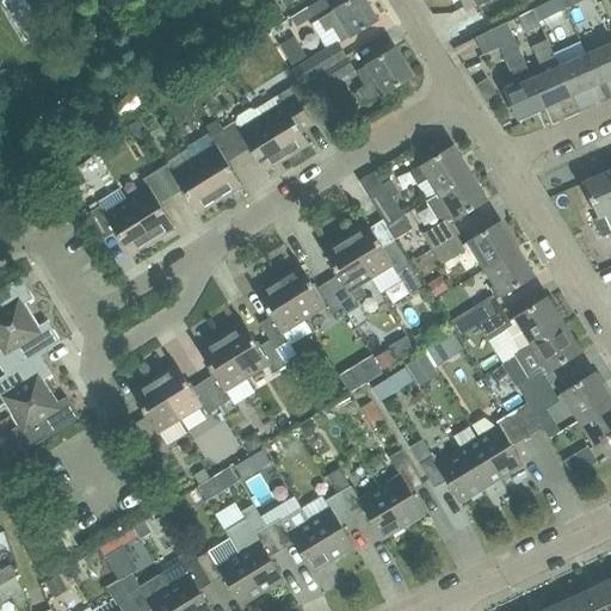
[(24,0),(7,0),(2,2),(26,42),(43,32),(24,0)]
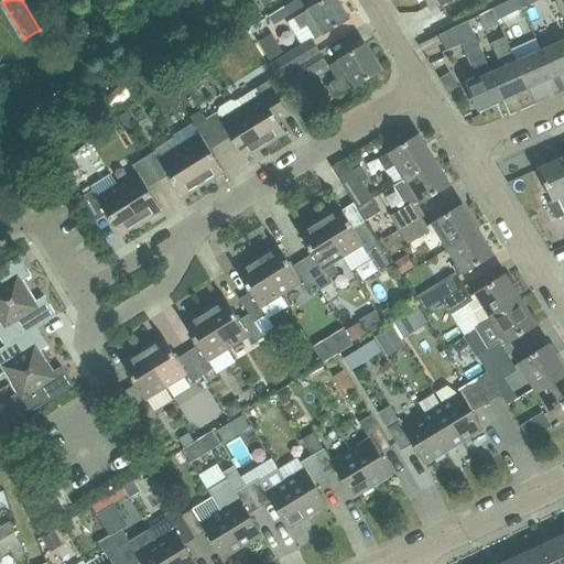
[(301,31),(307,26),(316,40),(349,20),(337,0),(325,0),(294,19),(301,31)]
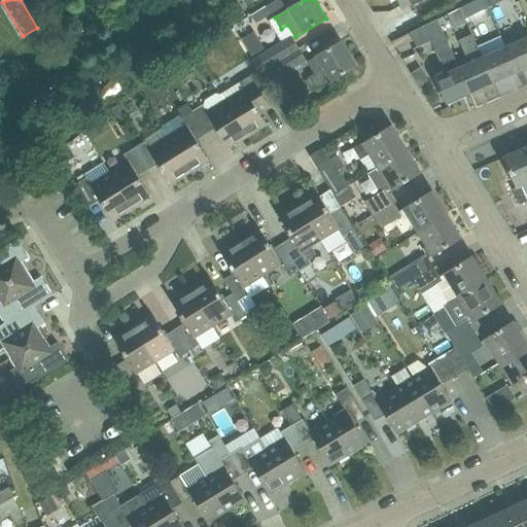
[(395,0),(400,10),(412,5),(409,0),(395,0)]
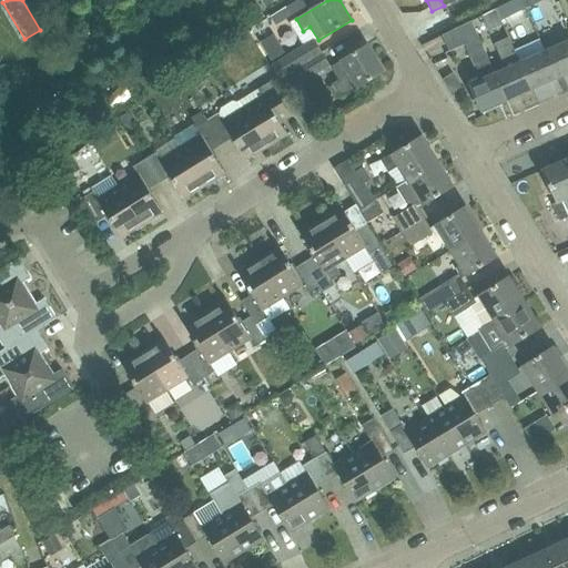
[(521,0),(516,0),(496,10),(501,21),(526,9),(521,0)]
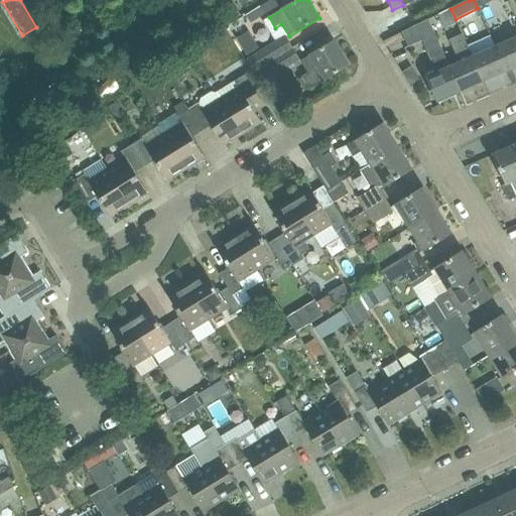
[(474,0),(478,8),(495,0),(474,0)]
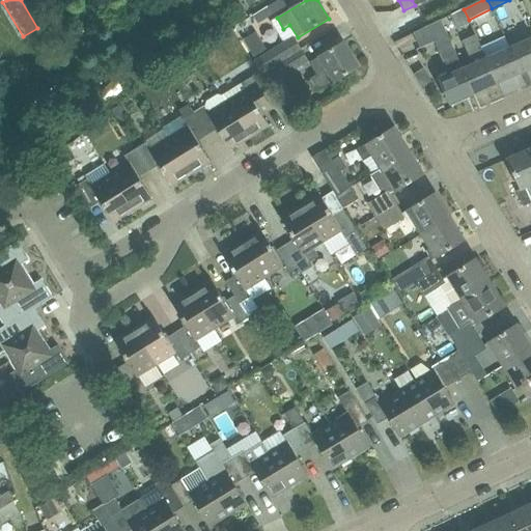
[(274,16),(270,7),(254,16),(258,24),(274,16)]
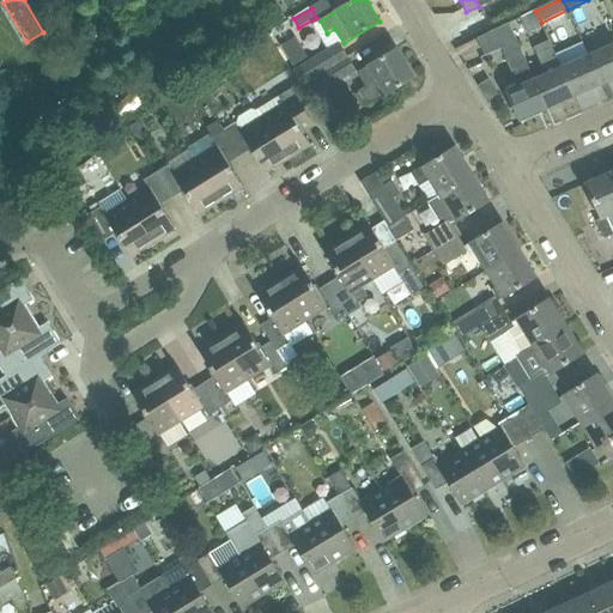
[(544,28),(541,23),(535,11),(521,18),(528,35),(544,28)]
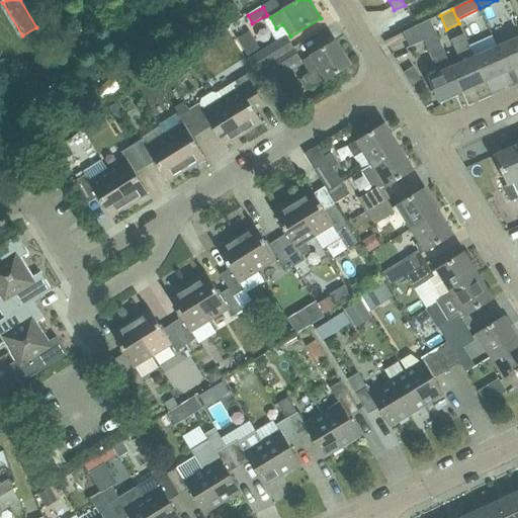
[(408,31),(403,33),(410,48),(415,46),(424,41),(439,74),(428,78),(439,102),(462,92),(451,67),(441,46),(435,30),(430,20),(425,22),(408,31)]
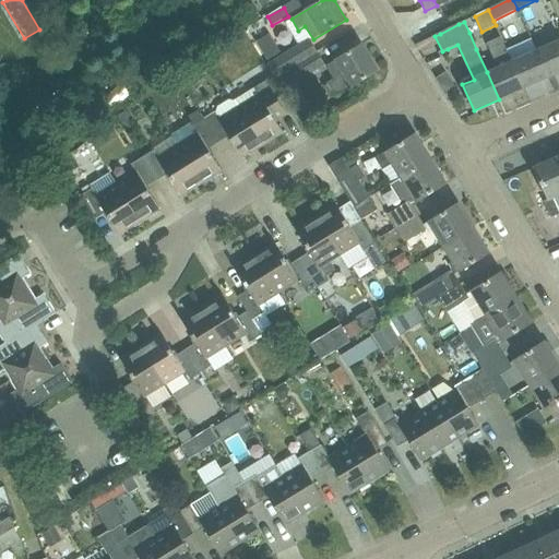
[(202,50),(223,39),(215,25),(194,36),(202,50)]
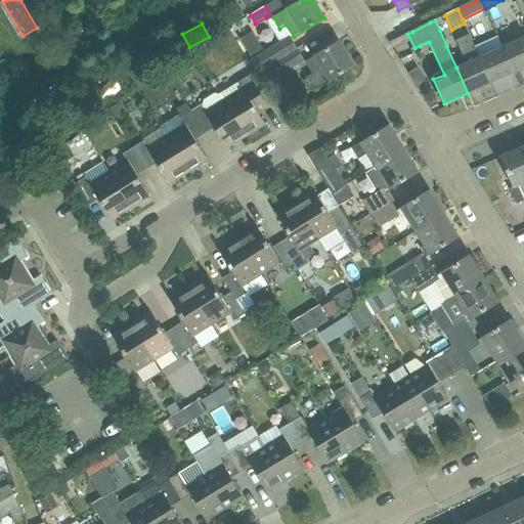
[(470,35),(456,41),(467,63),(456,68),(468,93),(491,83),(480,58),(475,47),(470,35)]
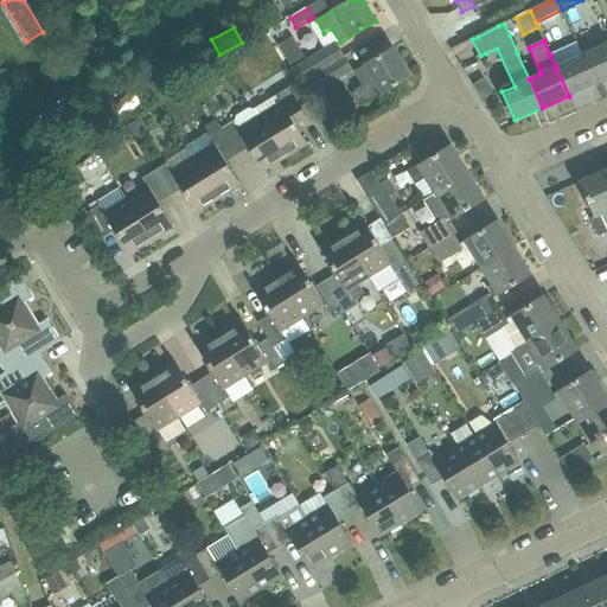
[(299,84),(344,57),(337,44),(291,70),(299,84)]
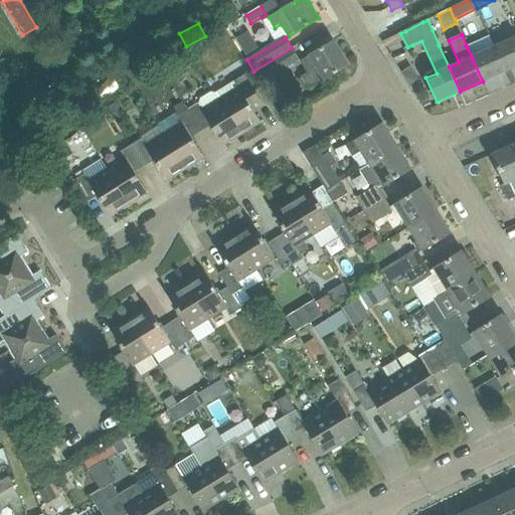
[(514,38),(495,47),(505,71),(514,66),(514,38)]
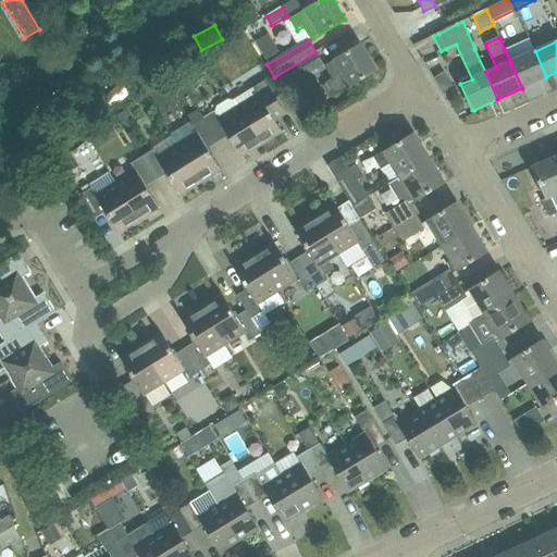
[(333,79),(326,84),(334,97),(376,71),(360,45),(342,56),(325,66),(333,79)]
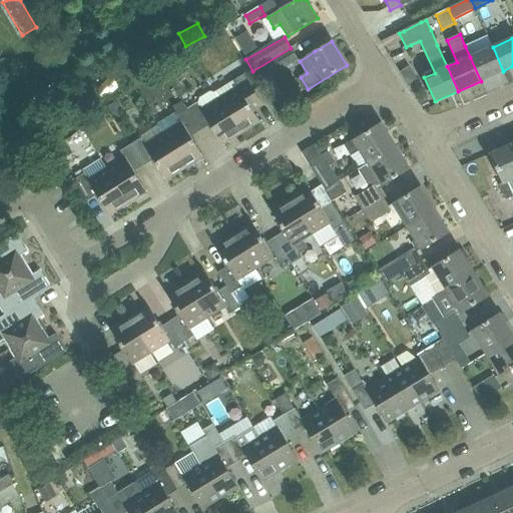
[(493,47),(470,57),(481,81),(503,71),(493,47)]
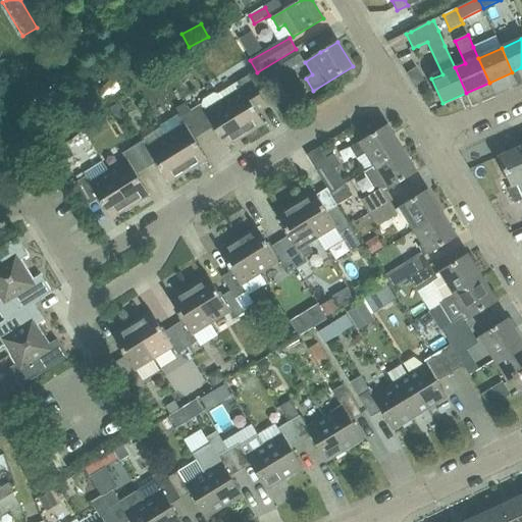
[(296,49),(257,72),(264,85),(303,61),(296,49)]
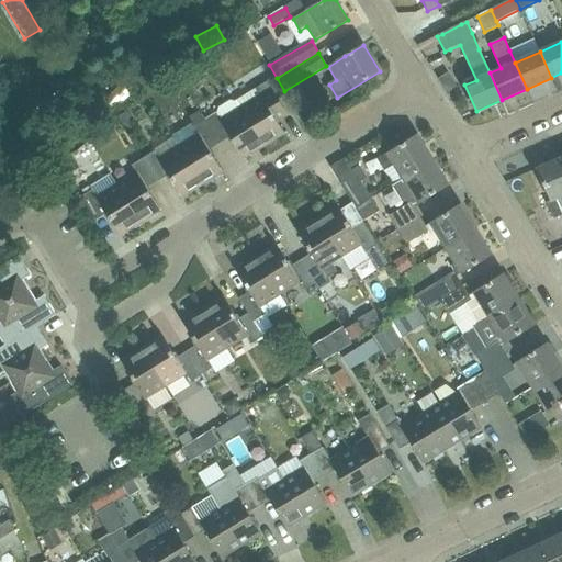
[(56,85),(62,92),(70,87),(66,79),(56,85)]
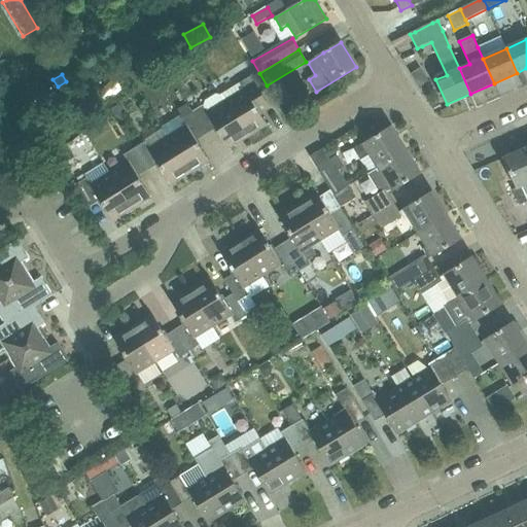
[(240,83),(221,95),(247,138),(267,126),(254,105),(265,99),(253,81),(250,77),(240,83)]
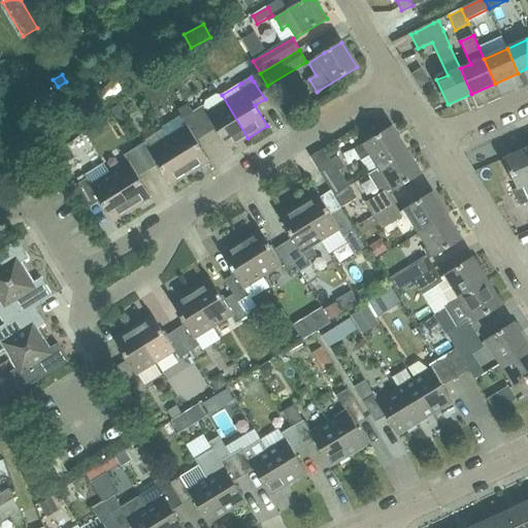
[(203,106),(193,113),(206,135),(217,129),(229,150),(248,138),(222,95),(217,95),(205,102),(203,106)]
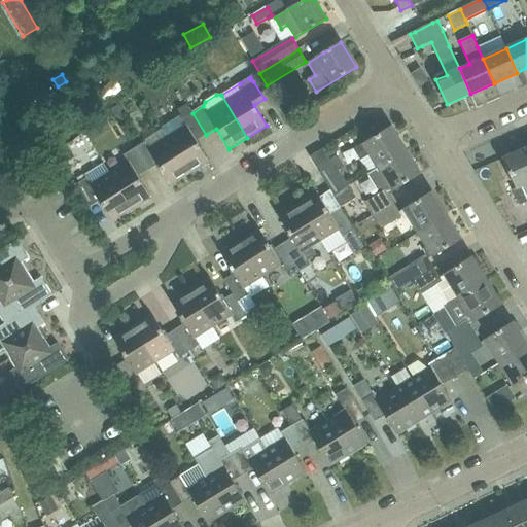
[(187,104),(177,110),(181,115),(183,119),(192,113),(187,104)]
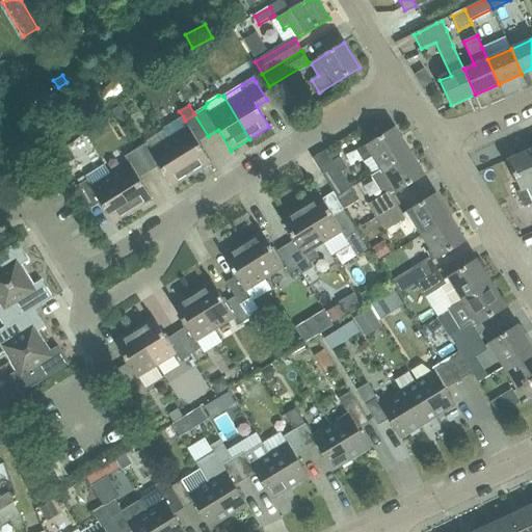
[(111,112),(117,121),(126,114),(121,106),(111,112)]
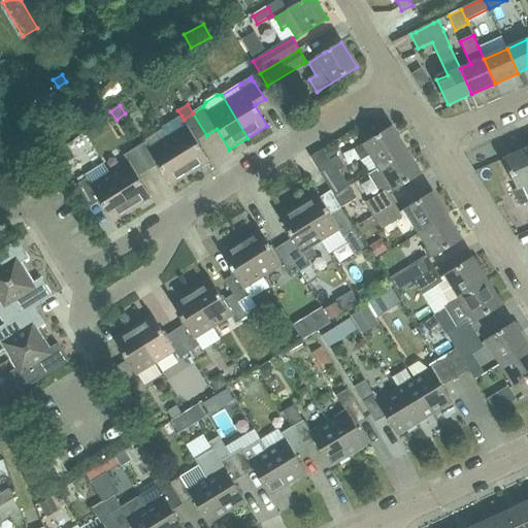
[(182,116),(162,128),(163,130),(164,131),(168,138),(190,173),(209,162),(197,141),(206,135),(193,113),(184,120),(182,116)]
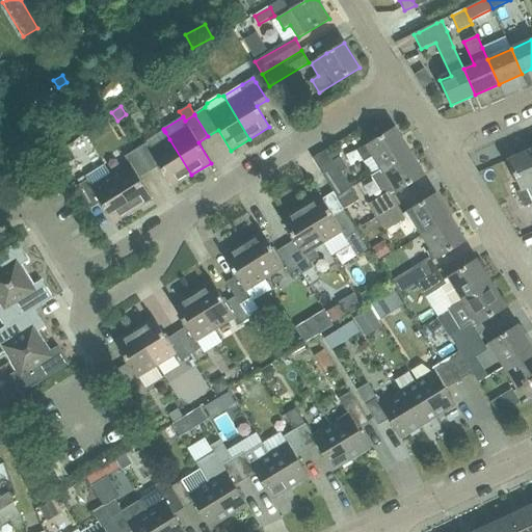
[(373,157),(381,169),(410,152),(396,128),(358,151),(366,161),(373,157)]
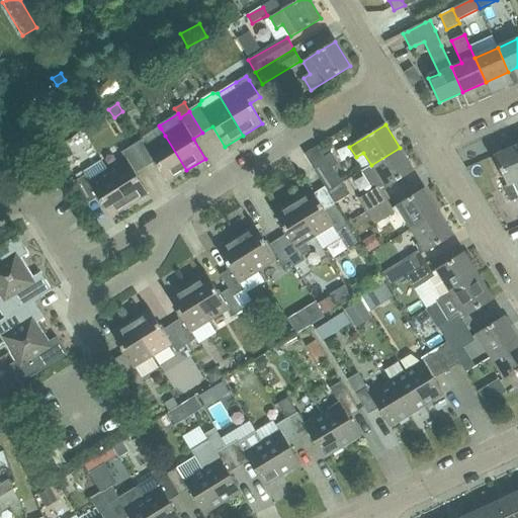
[(87,127),(83,131),(89,141),(96,137),(89,125),(87,127)]
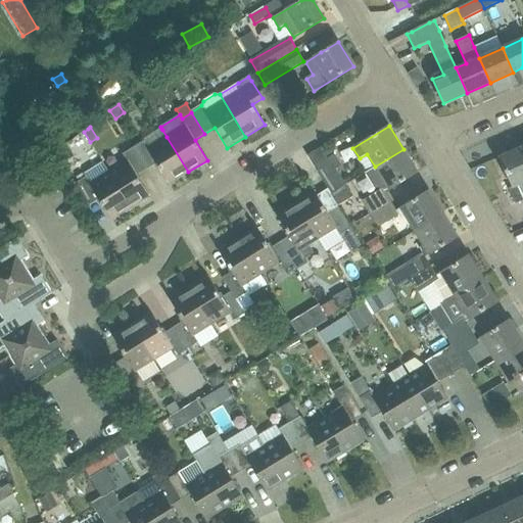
[(144,141),(134,148),(138,155),(147,170),(156,163),(170,184),(188,172),(167,137),(149,148),(144,141)]
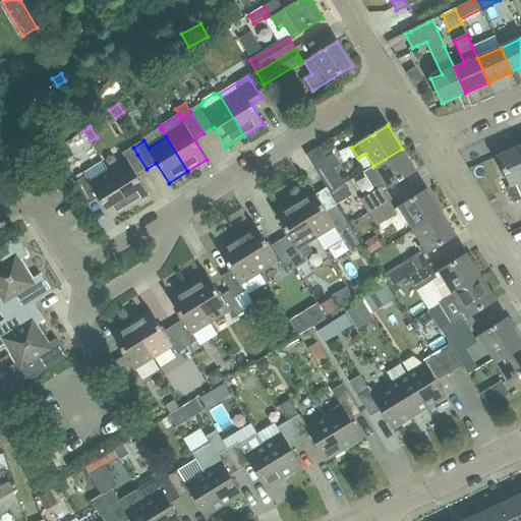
[(520,149),(520,147),(497,157),(511,187),(507,188),(514,204),(520,199),(520,197),(516,185),(520,183),(520,149)]
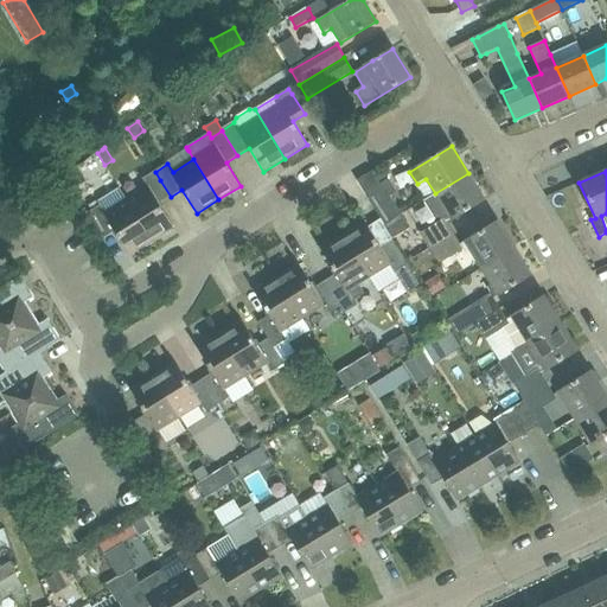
[(148,187),(127,200),(152,241),(174,228),(159,204),(171,197),(160,180),(155,172),(142,179),(148,187)]
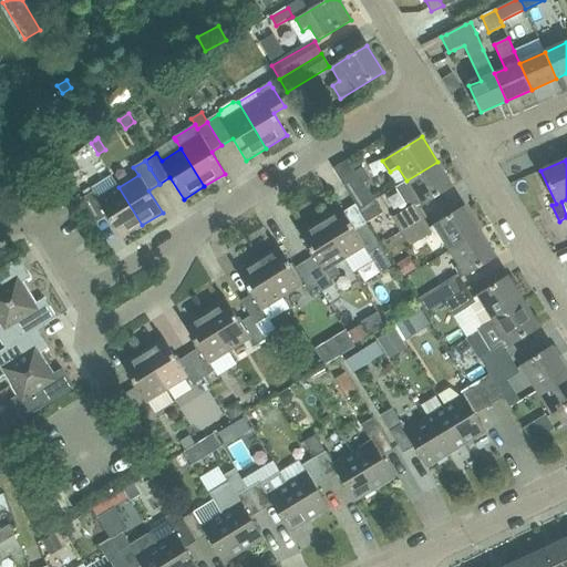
[(453,186),(437,162),(406,181),(395,187),(406,205),(410,203),(412,206),(393,217),(402,232),(423,218),(418,208),(453,186)]
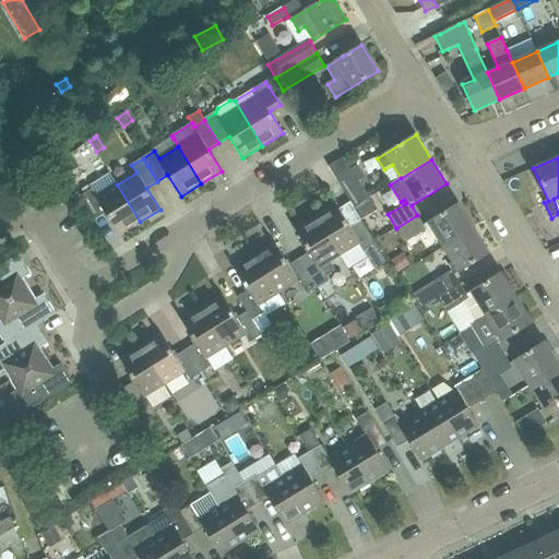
[(354,173),(341,181),(355,206),(369,198),(354,173)]
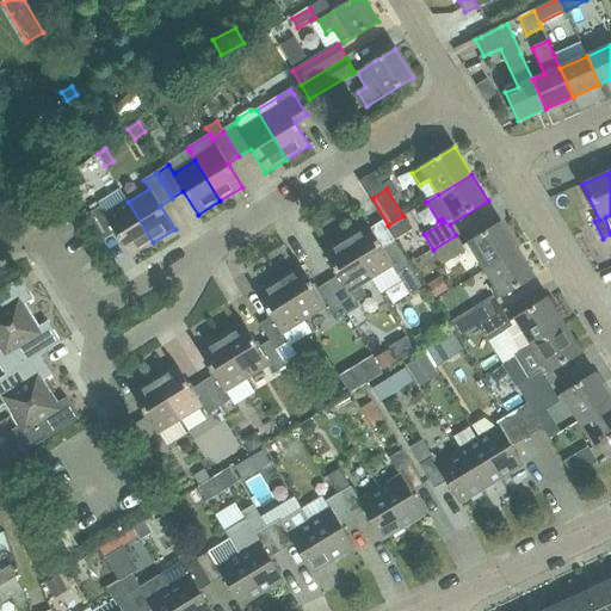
[(102,207),(88,215),(104,240),(116,233),(130,257),(153,242),(128,202),(121,190),(99,203),(102,207)]
